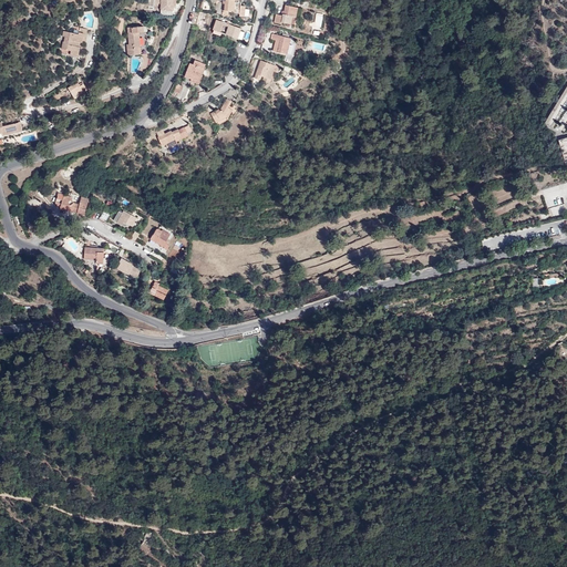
[(161,0),(162,10),(174,10),(174,6),(174,0),(161,0)]
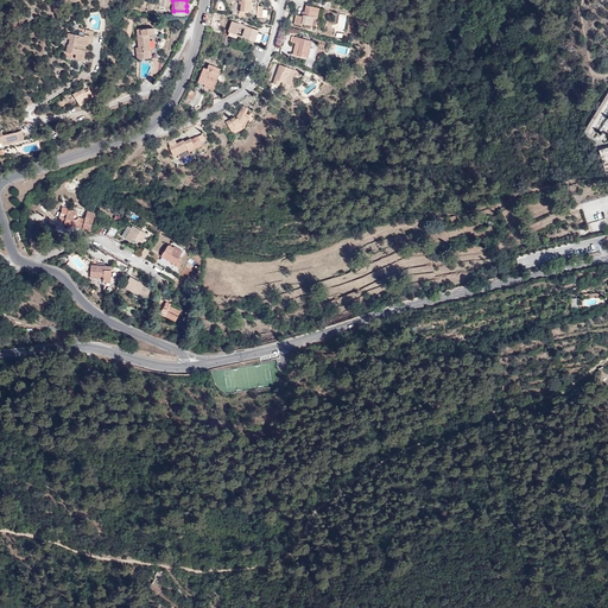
[(239,0),(239,4),(241,5),(241,11),(239,11),(239,17),(245,17),(246,13),(254,14),(255,0),(239,0)]
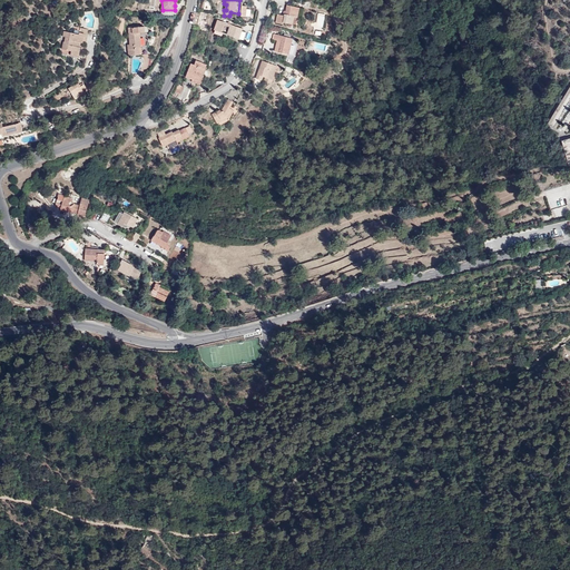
[(285,16),(283,16),(277,15),(276,22),(283,23),(283,22),(292,23),(294,16),(297,17),(300,8),(287,5),(285,11),(285,16)]
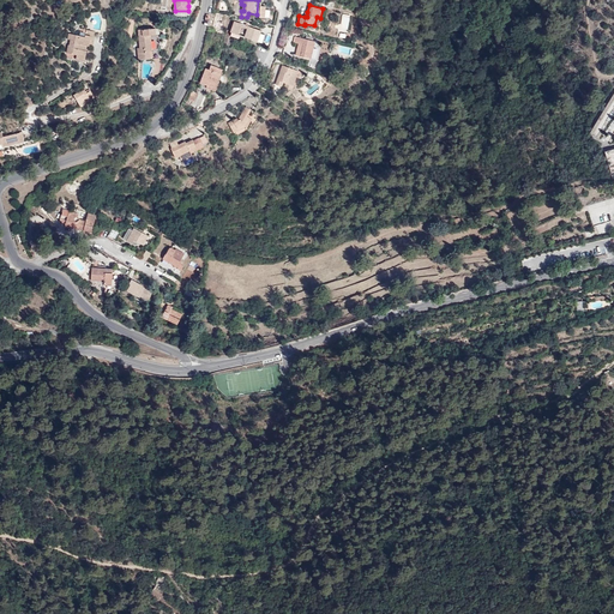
[(241,26),(241,24),(234,22),(230,32),(238,35),(241,26)]
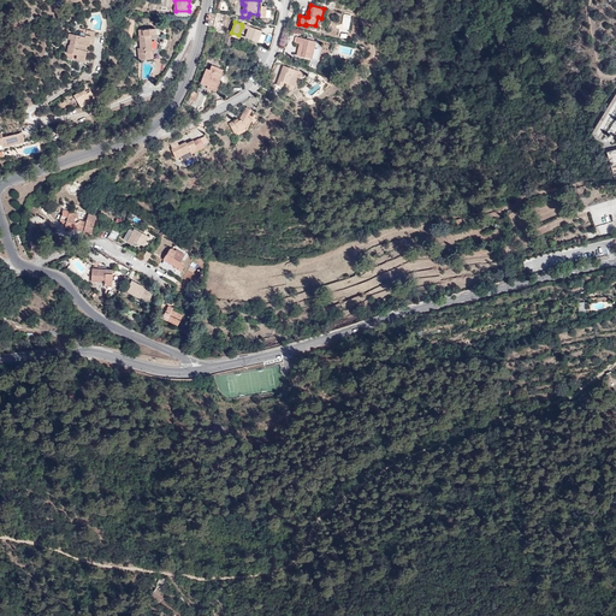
[(261,30),(249,27),(248,29),(246,37),(262,43),(265,35),(261,34),(261,30)]
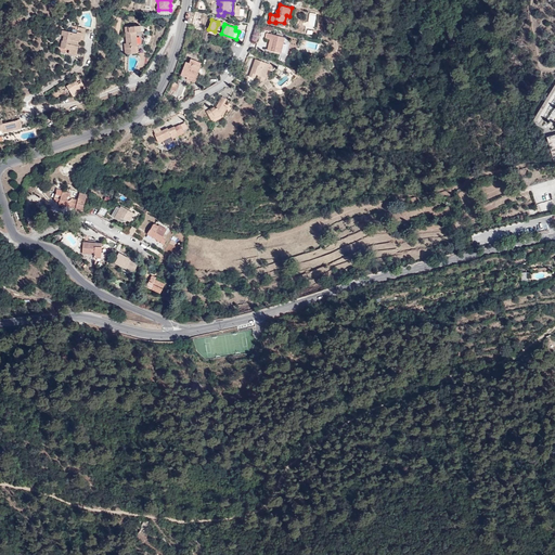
[(126,53),(144,51),(143,43),(143,37),(145,30),(144,25),(126,27),(127,43),(125,43),(126,53)]
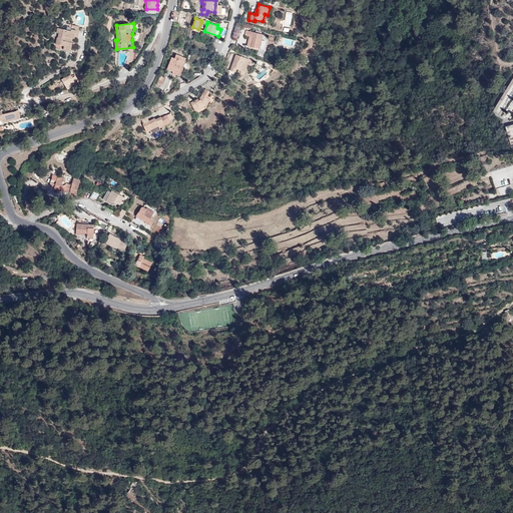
[(64,49),(71,50),(72,42),(73,38),(74,38),(76,29),(79,30),(80,26),(72,25),(71,30),(71,32),(67,32),(67,29),(58,27),(57,32),(59,33),(59,37),(58,37),(57,44),(65,45),(64,49)]
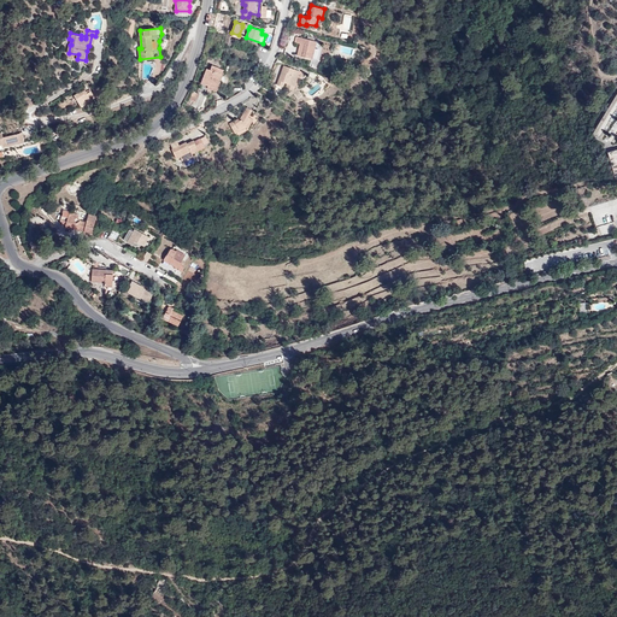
[(312,59),(317,41),(298,36),(297,42),(300,43),(298,56),(312,59)]
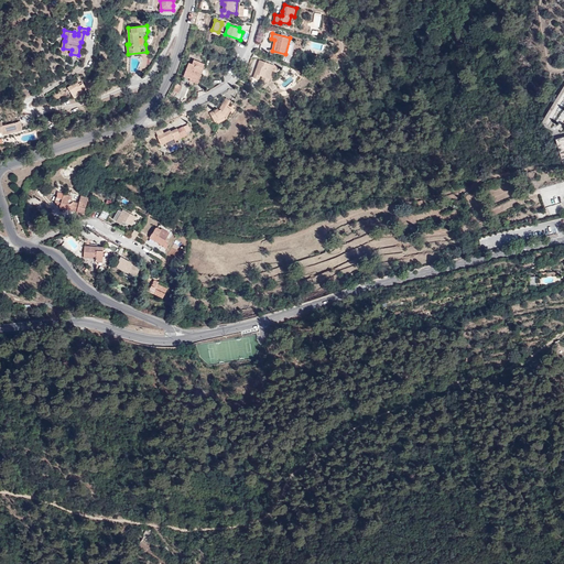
[(197,66),(198,62),(194,60),(192,64),(188,63),(184,76),(191,78),(194,79),(197,66)]
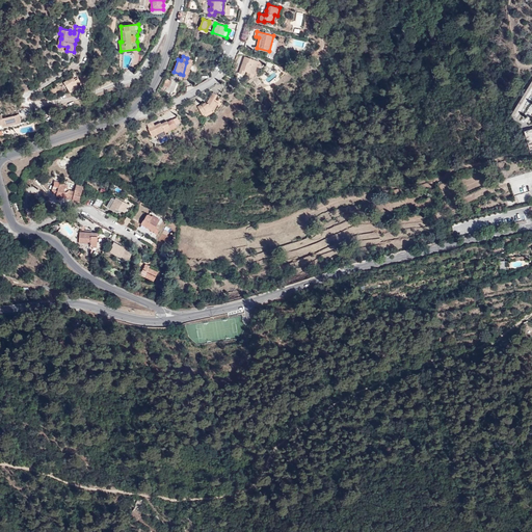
[(247,72),(255,74),(259,61),(244,56),(239,73),(243,74),(244,71),(247,72)]
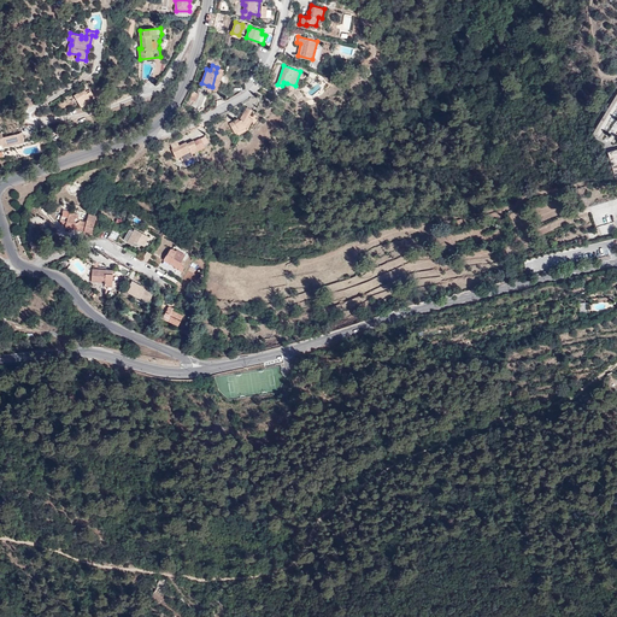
[(89,107),(100,100),(98,94),(95,97),(92,90),(86,94),(83,89),(75,95),(82,106),(87,103),(89,107)]
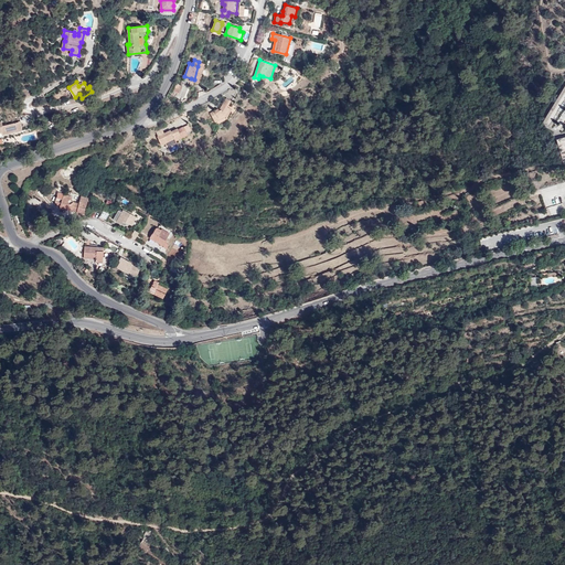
[(172,89),(173,89),(178,93),(182,86),(177,83),(172,89)]
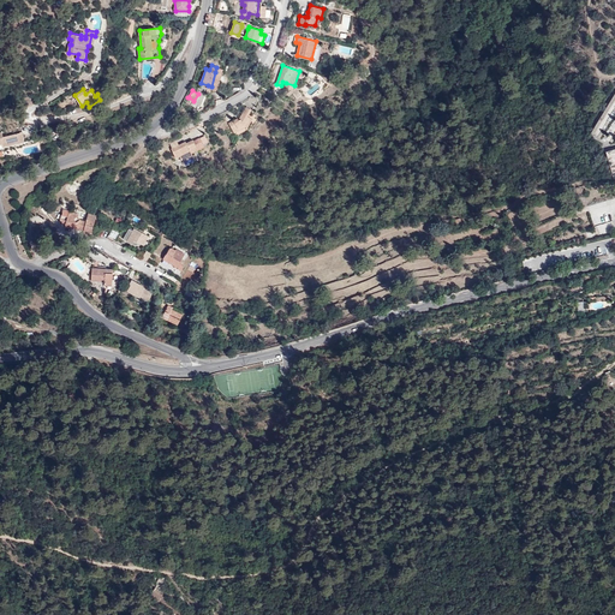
[(598,137),(614,107),(614,94),(592,133),(598,137)]
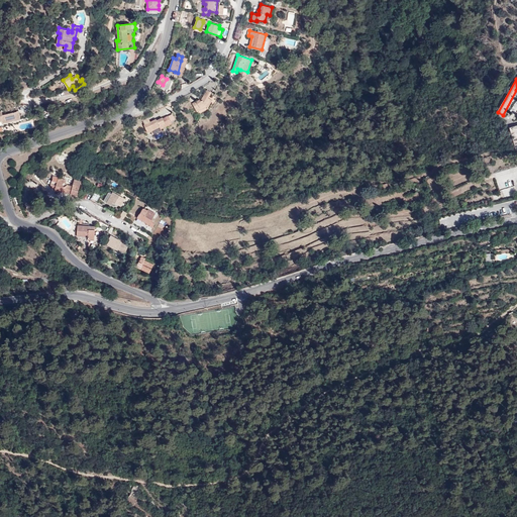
[(157,92),(153,89),(150,93),(150,94),(148,97),(150,99),(157,92)]
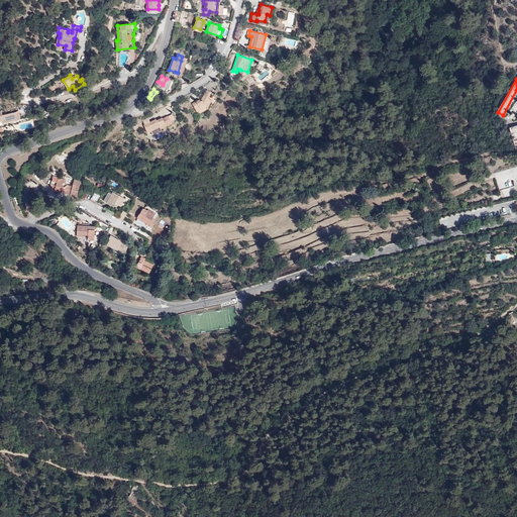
[(211,92),(207,89),(201,99),(200,99),(192,103),(197,112),(206,107),(207,107),(212,100),(208,98),(211,92)]
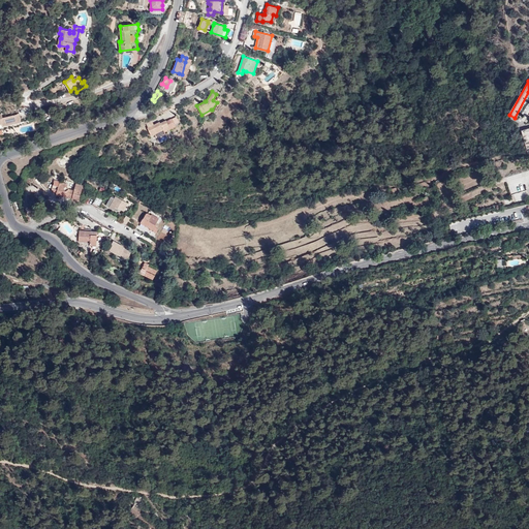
[(2,123),(2,125),(3,125),(18,121),(16,115),(3,118),(2,114),(0,114),(0,123),(2,123)]
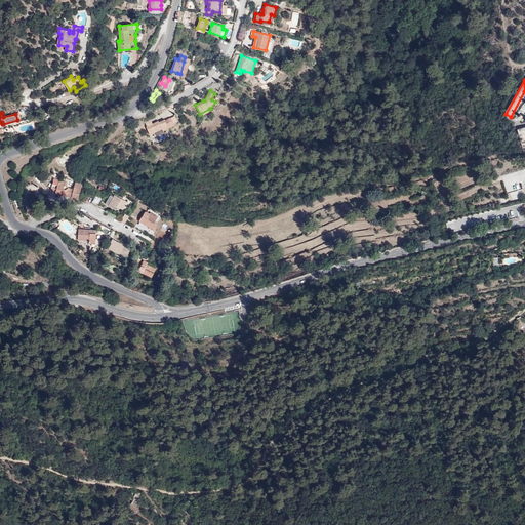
[(150,134),(153,132),(162,128),(163,130),(174,125),(173,123),(170,117),(165,120),(164,119),(159,122),(158,121),(152,124),(147,126),(146,127),(150,134)]
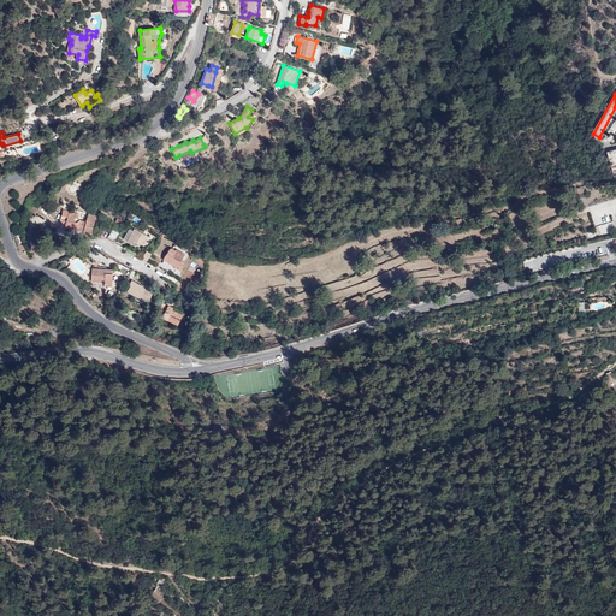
[(64,211),(61,215),(67,218),(65,225),(65,226),(73,230),(75,227),(92,232),(95,221),(95,217),(88,214),(86,223),(80,220),(76,223),(73,219),(78,217),(78,214),(64,211)]
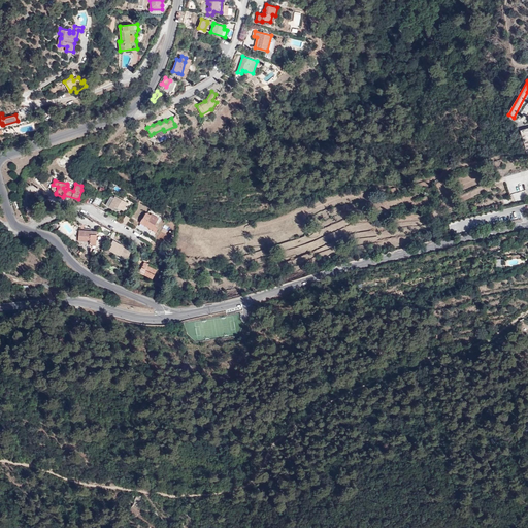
[(116,206),(118,207),(123,210),(127,202),(114,196),(113,198),(110,196),(106,205),(113,209),(114,208),(116,206)]
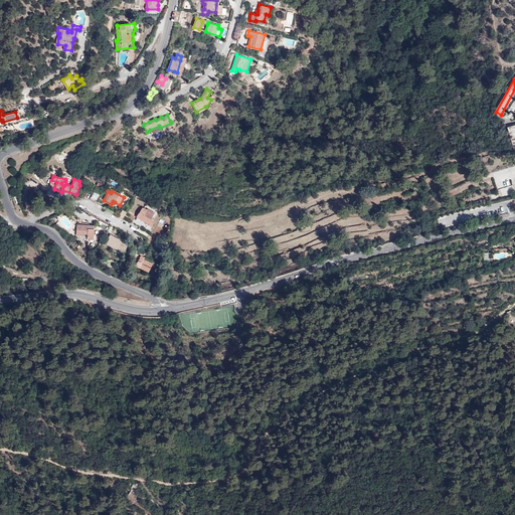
[(154,212),(148,208),(147,209),(144,207),(142,207),(139,213),(138,213),(136,217),(146,222),(146,223),(152,226),(154,223),(152,221),(153,220),(151,219),(154,212)]
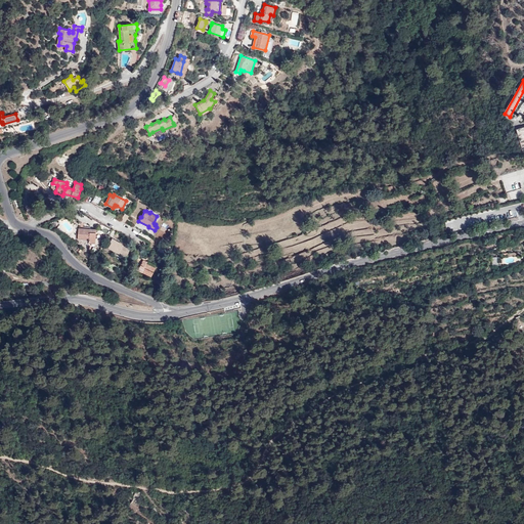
[(89,242),(95,242),(96,229),(79,228),(78,239),(89,239),(89,242)]
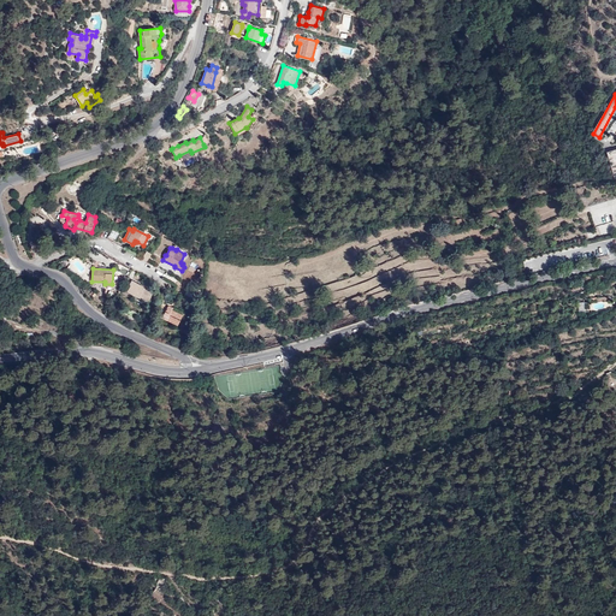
[(140,296),(148,302),(153,294),(144,289),(144,288),(131,280),(129,285),(130,286),(128,291),(138,298),(140,296)]
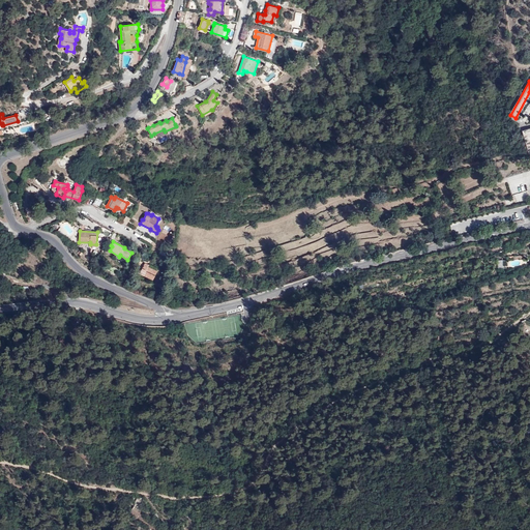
[(139,258),(136,267),(142,269),(140,273),(153,280),(157,271),(148,267),(148,265),(145,263),(145,260),(139,258)]
